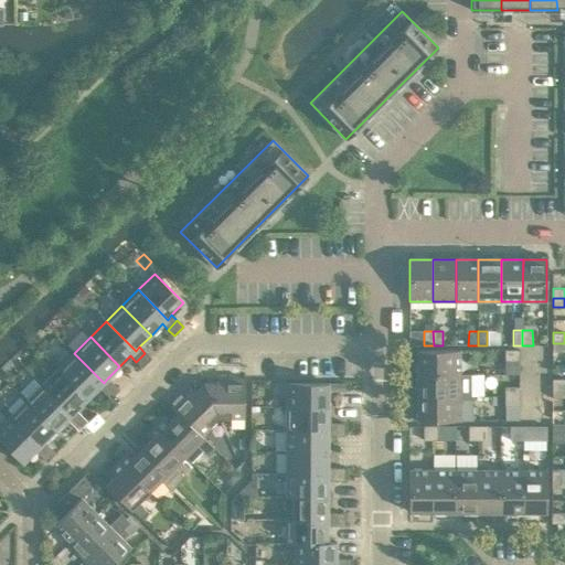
[(417,374),(459,374),(459,351),(417,351),(417,374)]
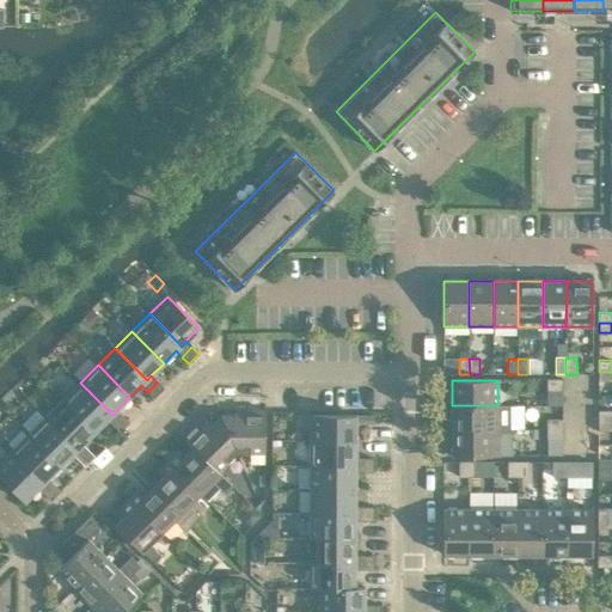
[(546,380),(546,391),(562,391),(562,380),(546,380)]
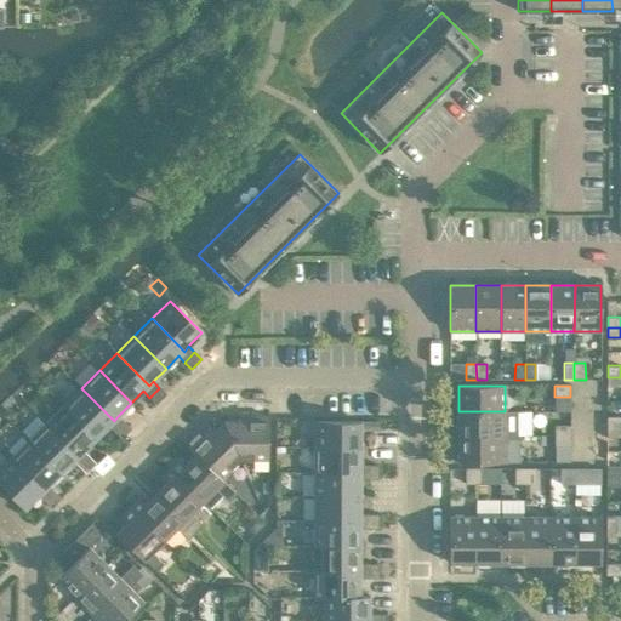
[(124,422),(118,416),(114,421),(81,388),(63,405),(96,438),(108,426),(114,432),(124,422)]
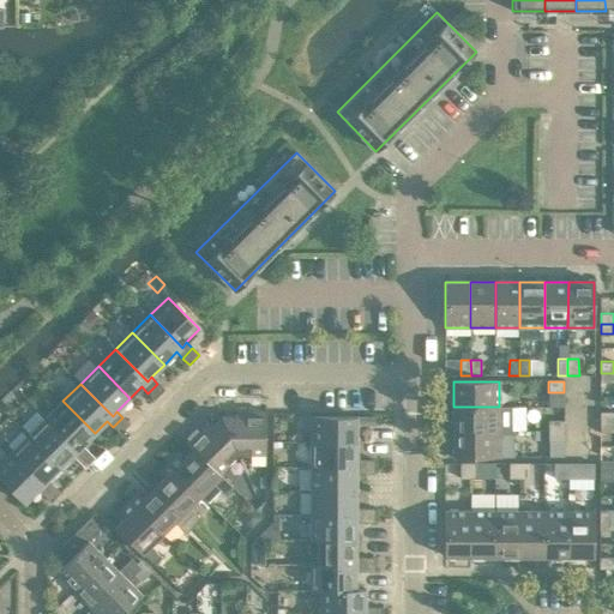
[(148,393),(155,399),(164,390),(157,384),(148,393)]
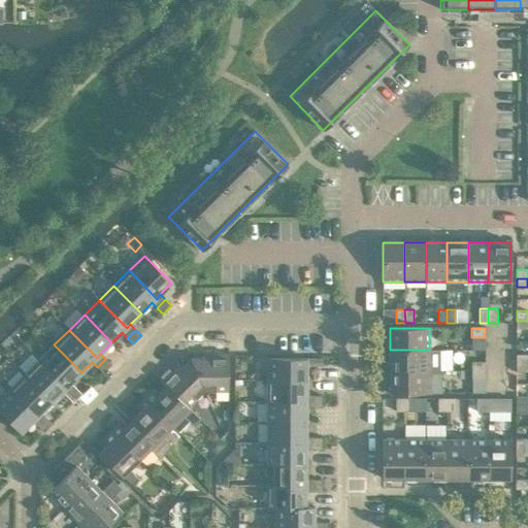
[(81,372),(54,344),(39,360),(66,388),(70,384),(81,372)]
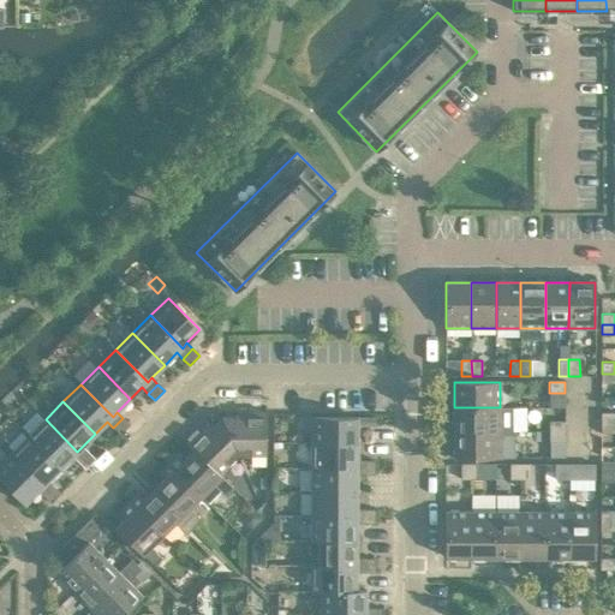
[(512,433),(512,431),(512,407),(500,407),(454,407),(454,431),(512,433)]
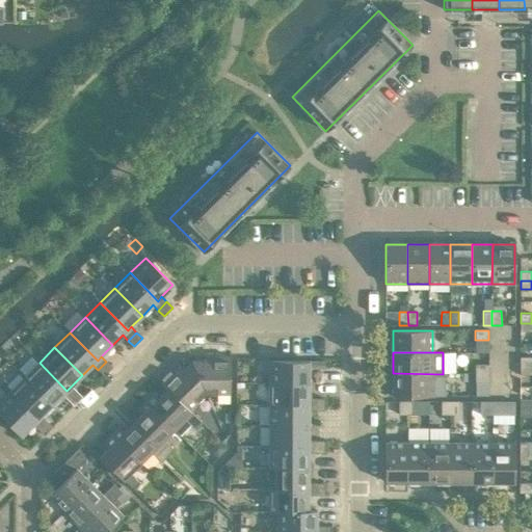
[(192,362),(206,394),(230,394),(230,356),(204,356),(204,362),(192,362)]
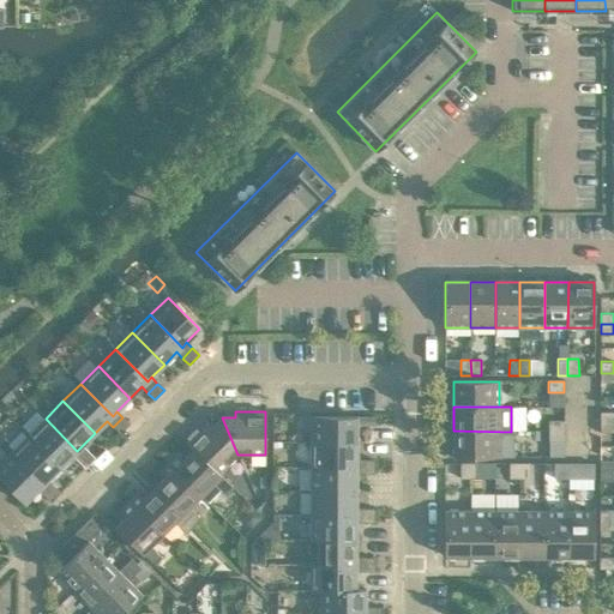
[(600,422),(613,422),(613,411),(600,411),(600,422)]
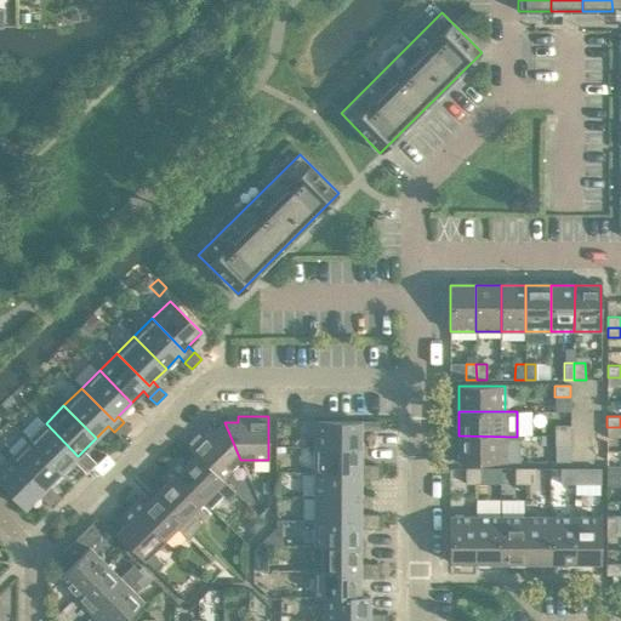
[(314,421),(314,449),(360,449),(360,429),(379,429),(379,421),(314,421)]
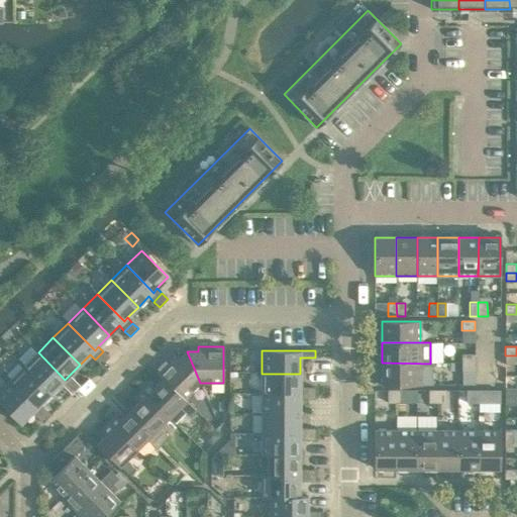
[(95,359),(101,366),(109,357),(103,351),(95,359)]
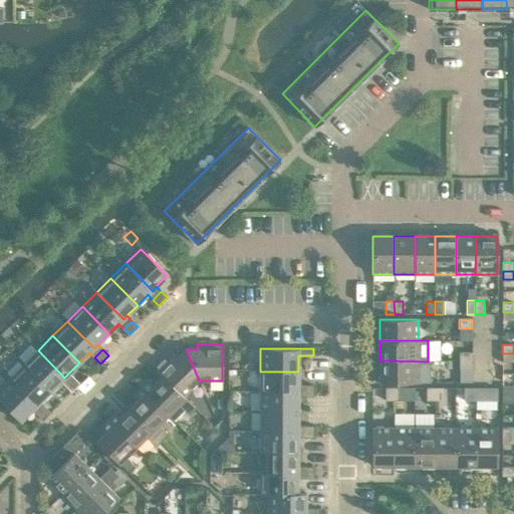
[(199,380),(186,349),(178,356),(174,353),(157,371),(161,376),(162,376),(182,397),(183,396),(199,380)]
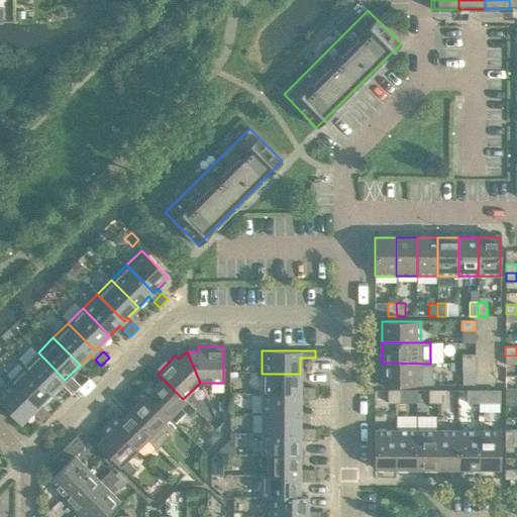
[(74,381),(69,376),(65,380),(38,352),(24,367),(50,393),(61,384),(66,388),(74,381)]
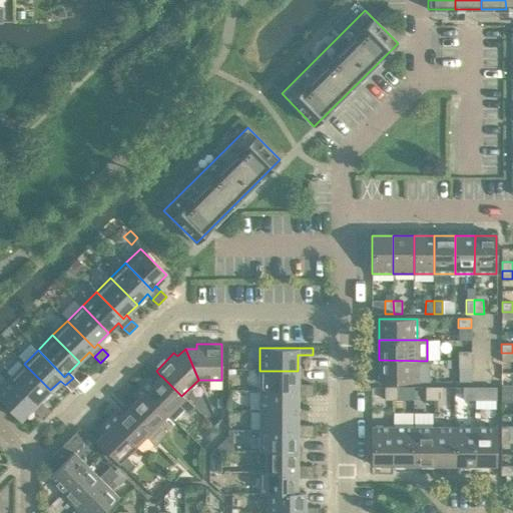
[(458,361),(471,361),(471,351),(458,351),(458,361)]
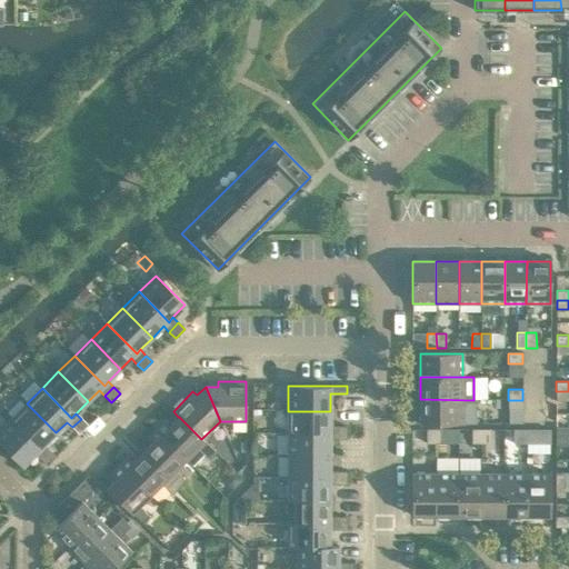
[(556,400),(568,400),(568,391),(556,391),(556,400)]
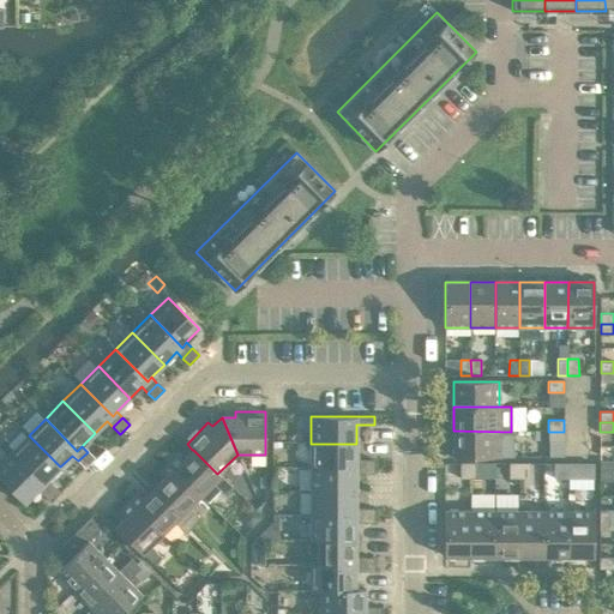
[(513,432),(511,432),(453,431),(453,457),(513,457),(513,432)]
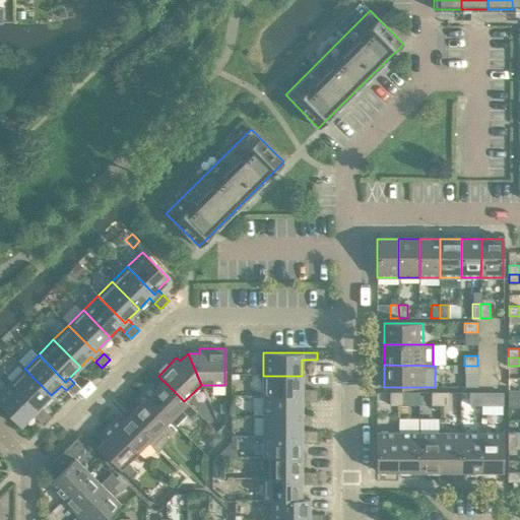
[(40,406),(51,395),(24,369),(9,383),(36,410),(40,406)]
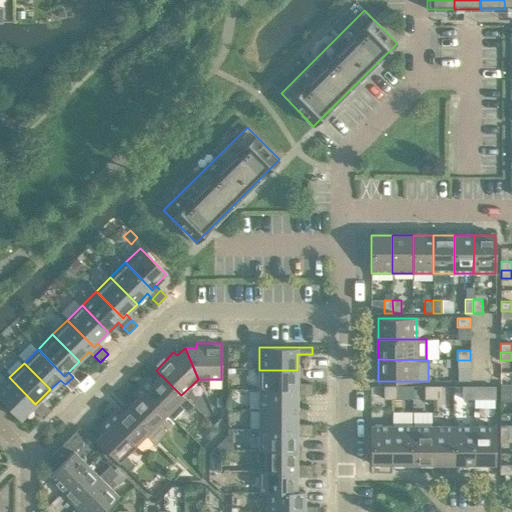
[(259,370),(259,389),(297,389),(297,383),(297,370),(259,370)]
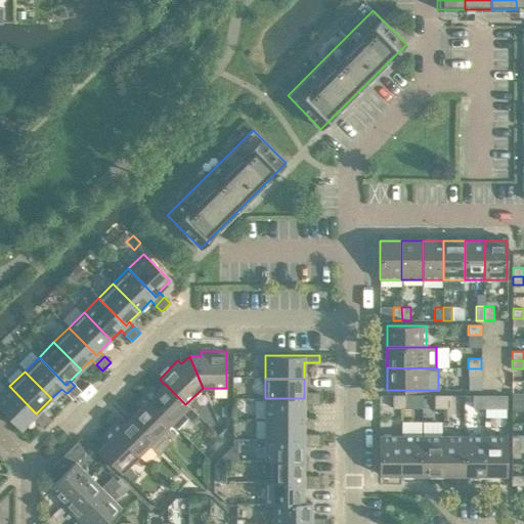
[(186,403),(185,404),(165,384),(164,384),(156,392),(150,387),(143,394),(171,423),(177,428),(187,419),(191,423),(199,416),(186,404),(186,403)]
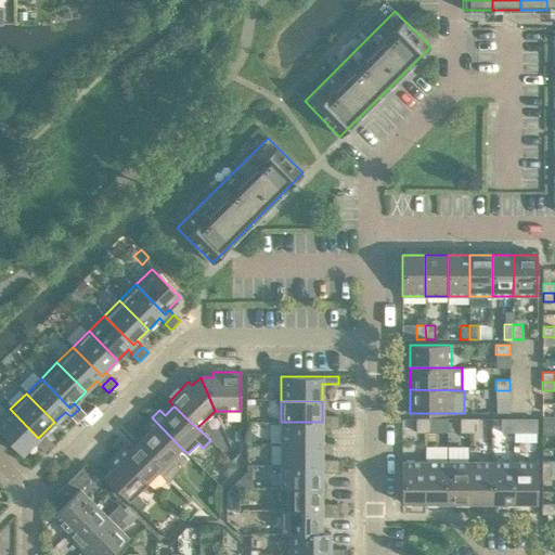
[(42,434),(38,438),(10,409),(0,418),(0,433),(22,454),(34,442),(39,448),(48,439),(43,435),(42,434)]
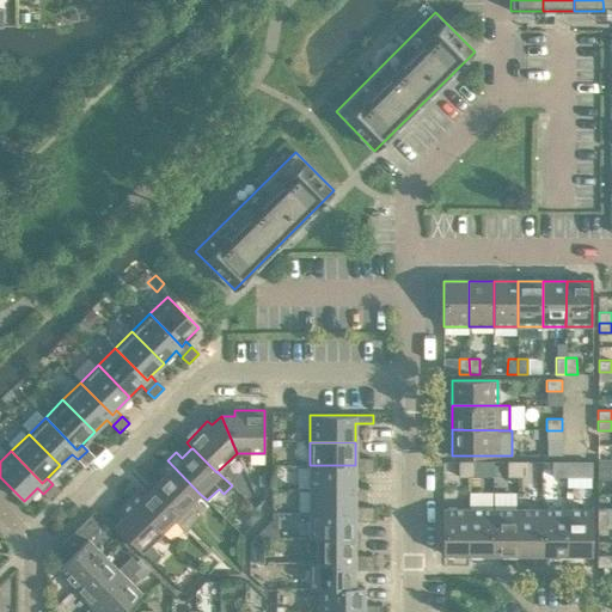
[(78,459),(85,466),(95,457),(87,451),(78,459)]
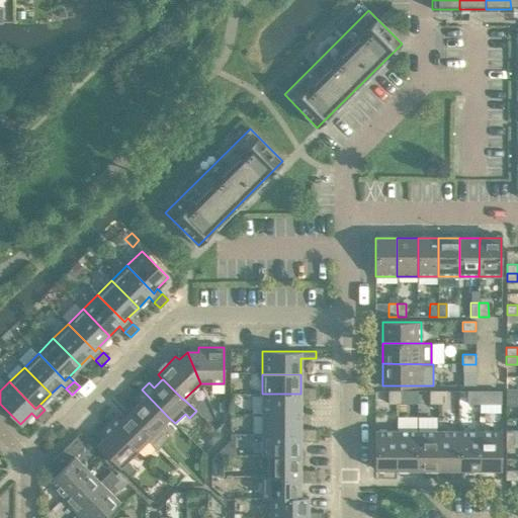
[(300,400),(309,400),(309,389),(300,387),(300,394),(262,394),(262,414),(300,414),(300,400)]
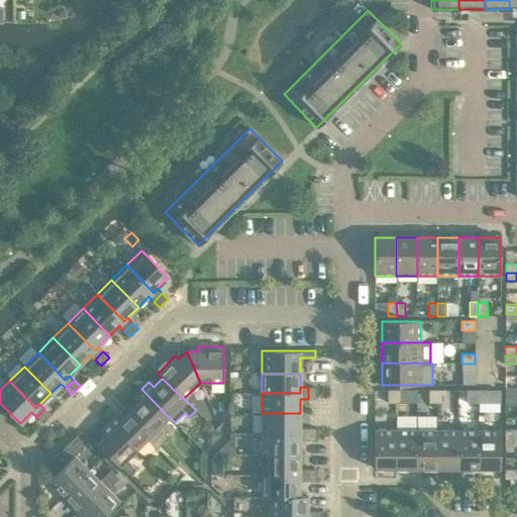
[(505,397),(516,396),(516,388),(505,388),(505,397)]
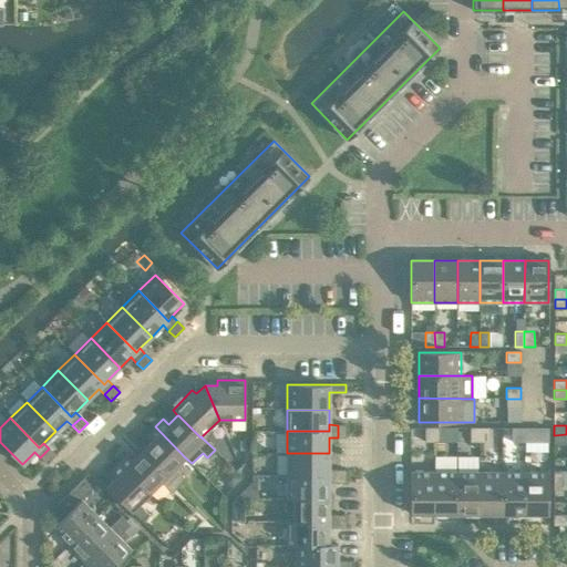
[(174,468),(185,457),(155,426),(146,435),(152,441),(143,450),(178,485),(185,480),(174,468)]
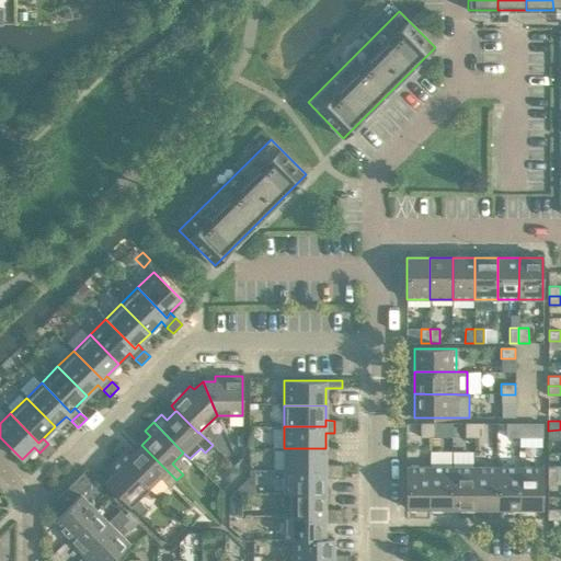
[(420,437),(430,437),(430,424),(420,423),(420,437)]
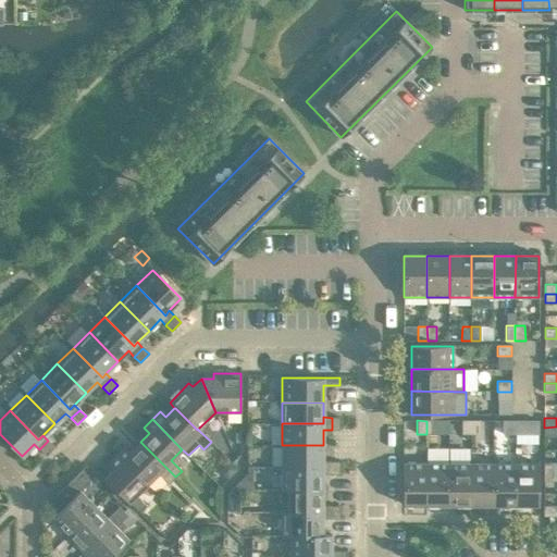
[(471,434),(471,428),(471,420),(461,420),(461,434),(471,434)]
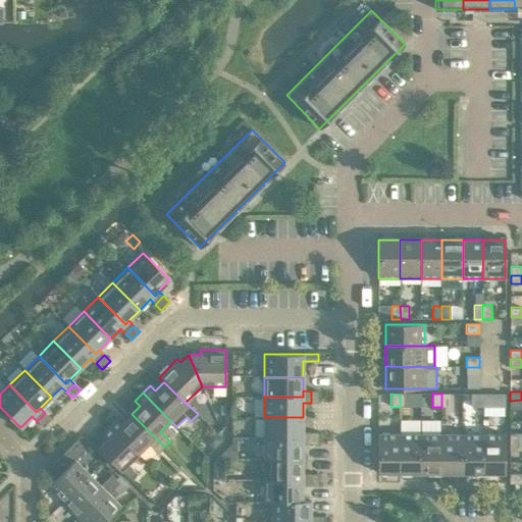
[(451,407),(451,394),(441,394),(441,401),(441,407),(451,407)]
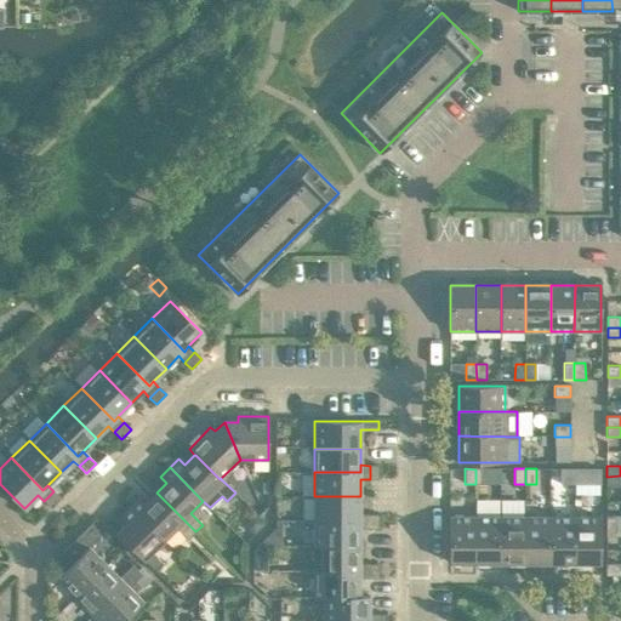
[(574,477),(574,484),(600,484),(600,468),(585,469),(574,469),(574,477)]
